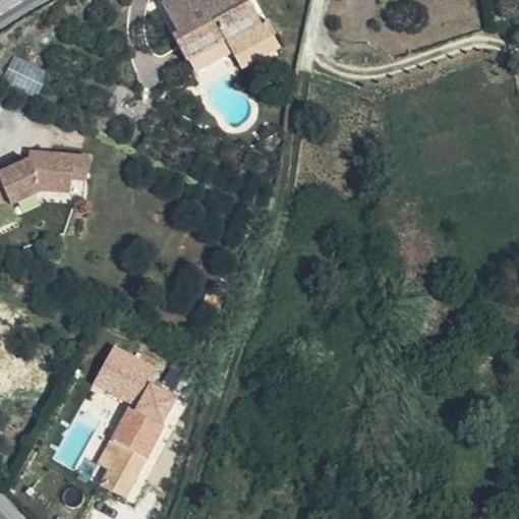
[(256,23),(260,21),(248,0),(161,0),(175,29),(170,32),(181,55),(221,37),(222,39),(254,23),(256,23)]
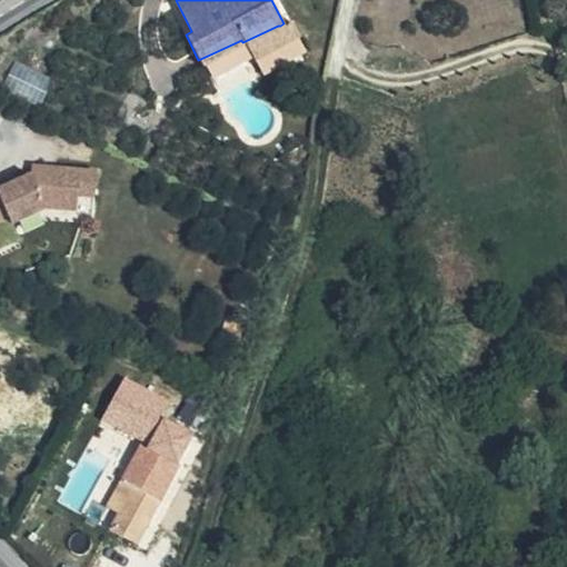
[(280,26),(278,26),(242,42),(248,55),(287,36),(289,35),(297,31),(291,20),(284,23),(280,26)]
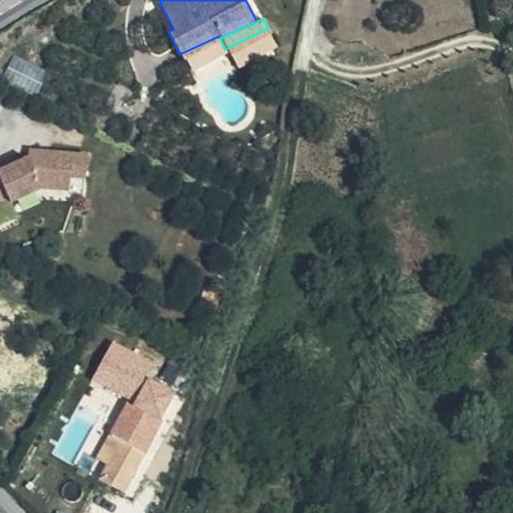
[(19,51),(7,77),(40,93),(52,66),(19,51)]
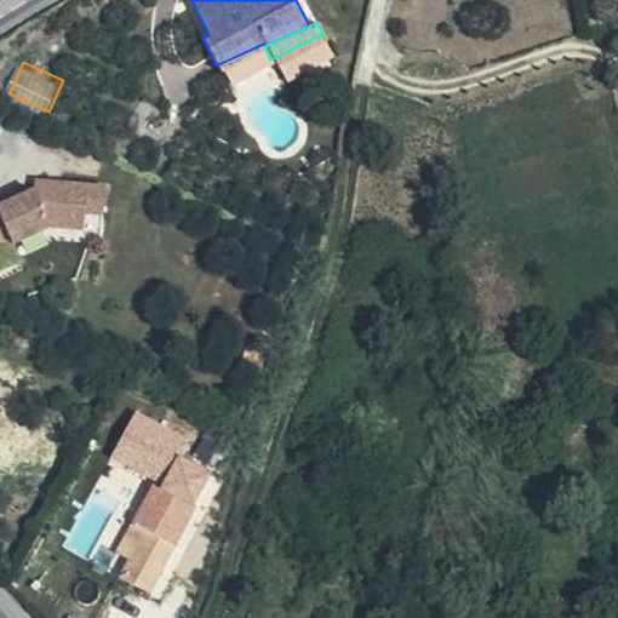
[(26,172),(24,182),(40,183),(41,175),(26,172)]
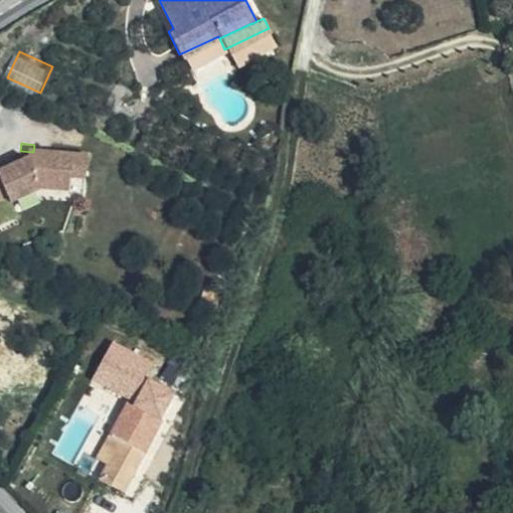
[(59,185),(61,171),(69,174),(77,173),(78,150),(34,145),(33,152),(20,151),(15,153),(0,159),(0,191),(29,181),(59,185)]
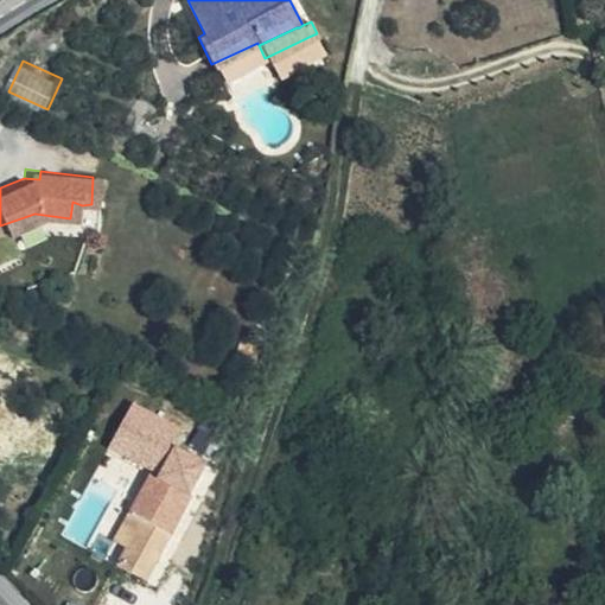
[(114,540),(126,547),(116,565),(144,580),(191,495),(150,473),(114,540)]
